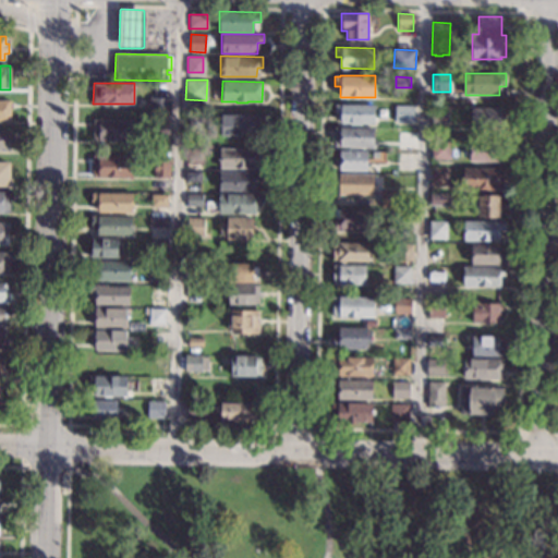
[(171,118),(148,118),(148,97),(153,97),(171,98),(171,118)]
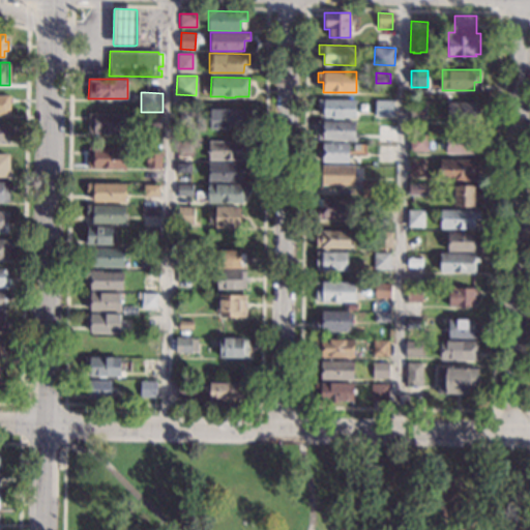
[(9,115),(0,115),(0,95),(9,95),(9,115)]
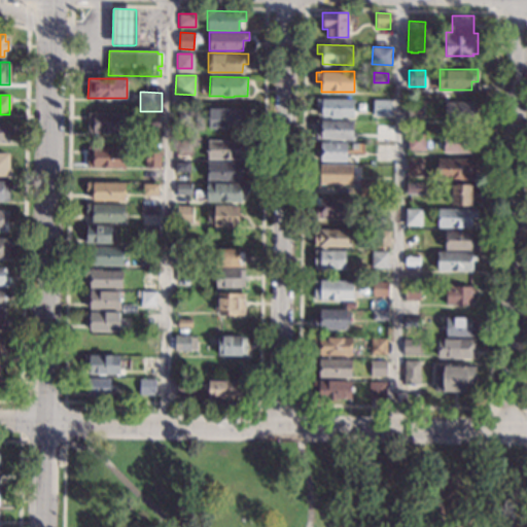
[(353,116),(321,116),(321,107),(316,107),(316,99),(321,99),(321,98),(353,98),(353,116)]
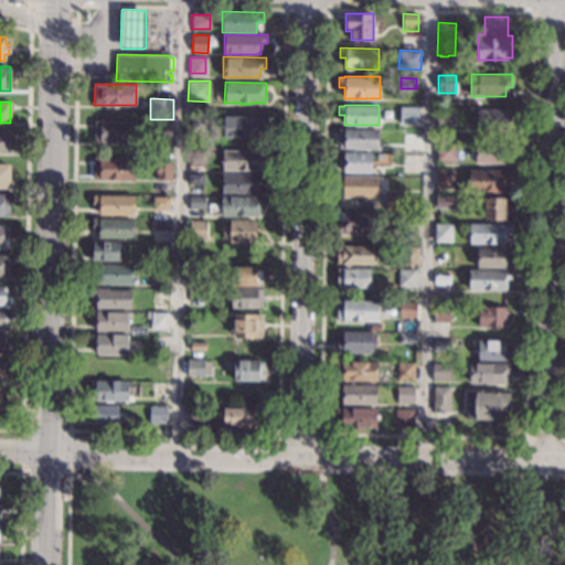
[(418,125),(400,124),(400,107),(419,107),(418,125)]
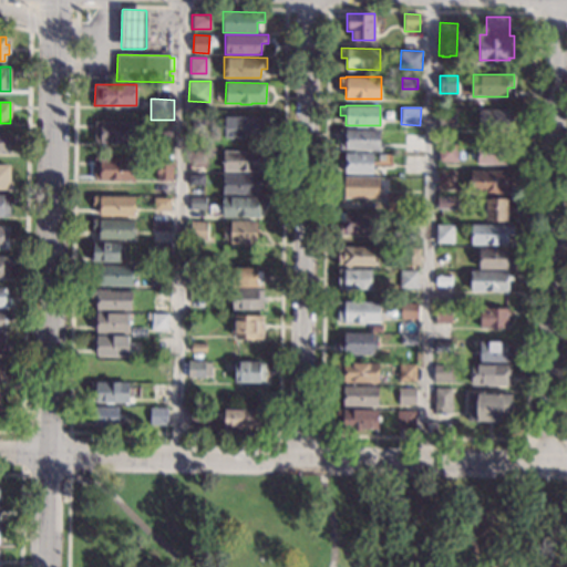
[(509,116),(514,116),(514,129),(478,130),(478,109),(509,107),(509,116)]
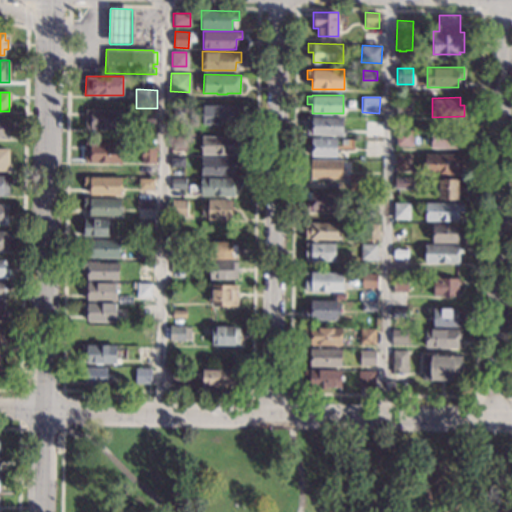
[(411,113),(396,113),(396,99),(411,99),(411,113)]
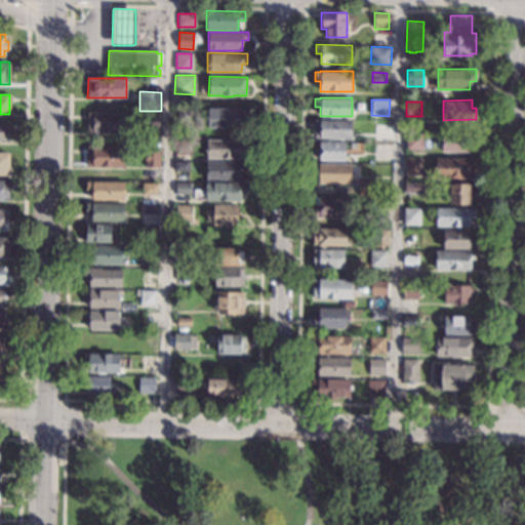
[(196,122),(176,122),(176,109),(176,108),(196,107),(196,122)]
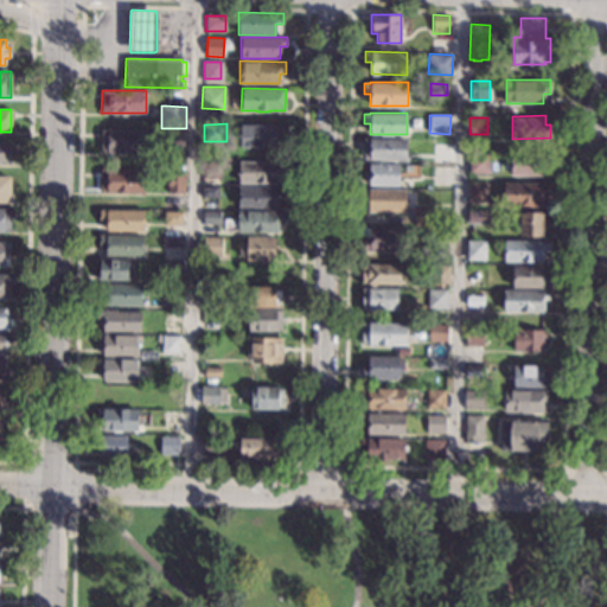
[(285,136),(279,136),(279,148),(241,148),(241,125),(285,125),(285,136)]
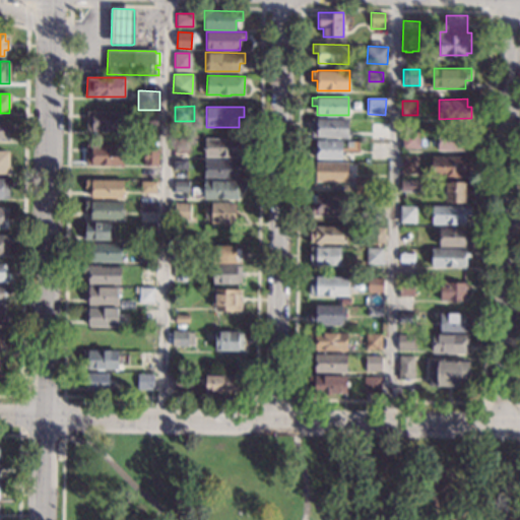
[(94,111),(124,112),(124,131),(94,131),(92,131),(92,128),(86,128),(86,112),(94,111)]
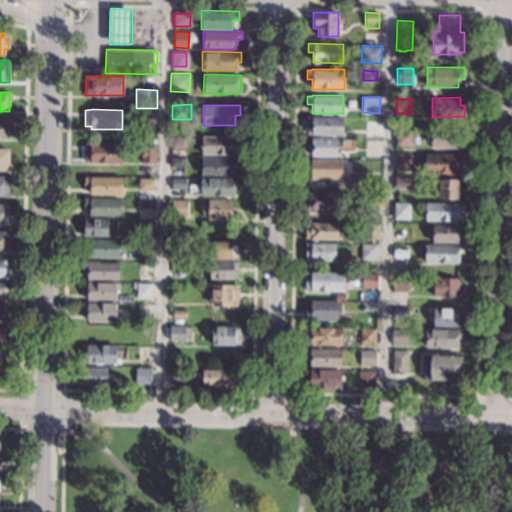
[(155,110),(154,127),(142,127),(138,126),(139,110),(155,110)]
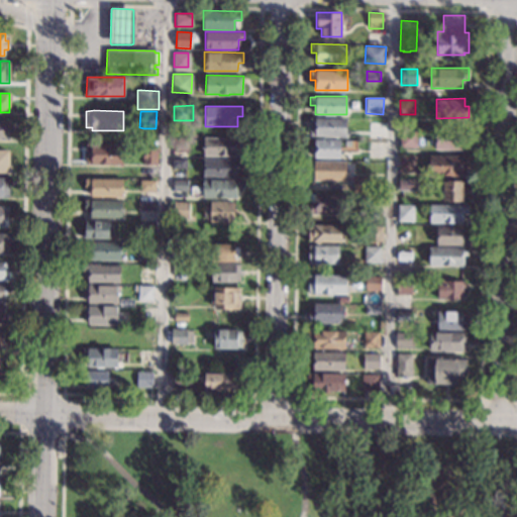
[(346,136),(323,136),(323,135),(310,135),(310,118),(346,118),(346,136)]
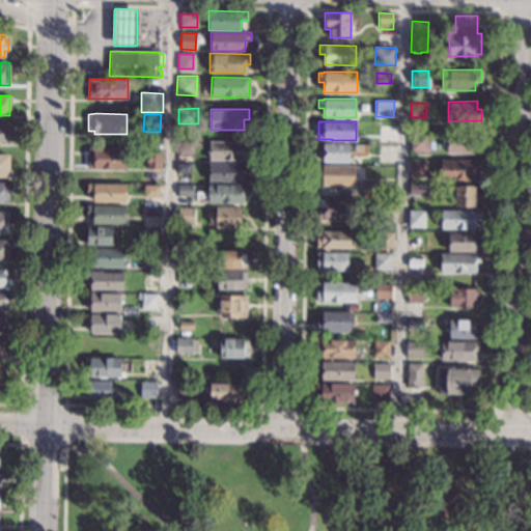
[(393,140),(378,139),(378,122),(394,122),(393,140)]
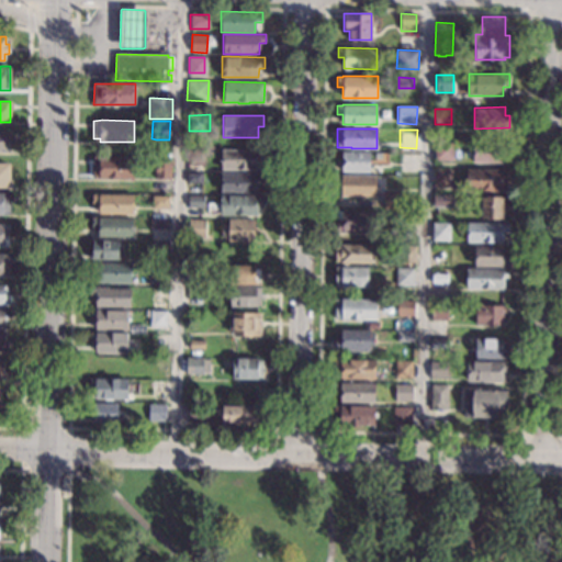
[(10,152),(0,152),(0,132),(10,132),(10,152)]
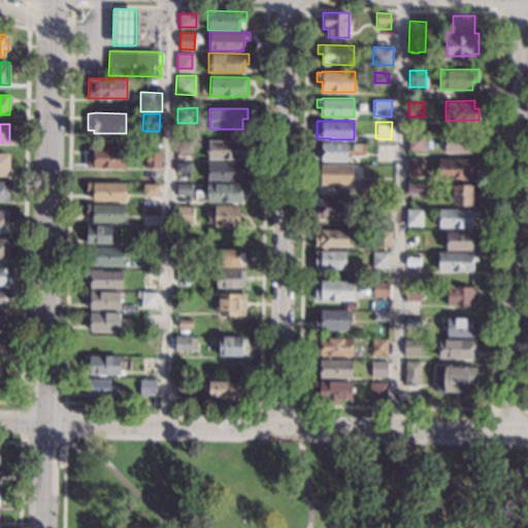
[(426,133),(425,151),(408,150),(408,133),(426,133)]
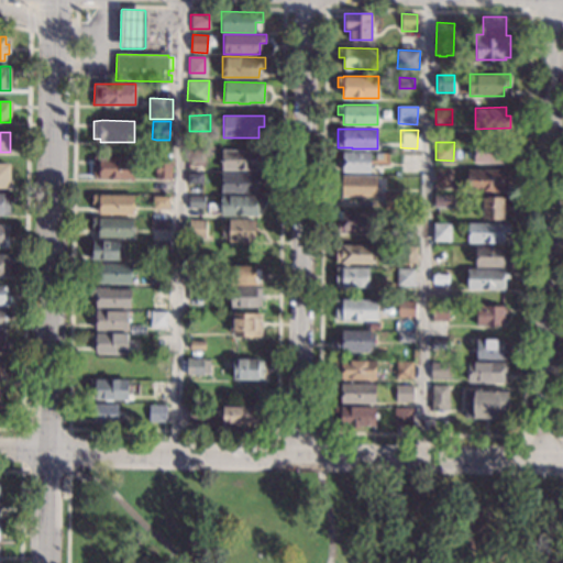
[(505,151),(510,151),(510,163),(474,163),(474,143),(474,142),(505,142),(505,151)]
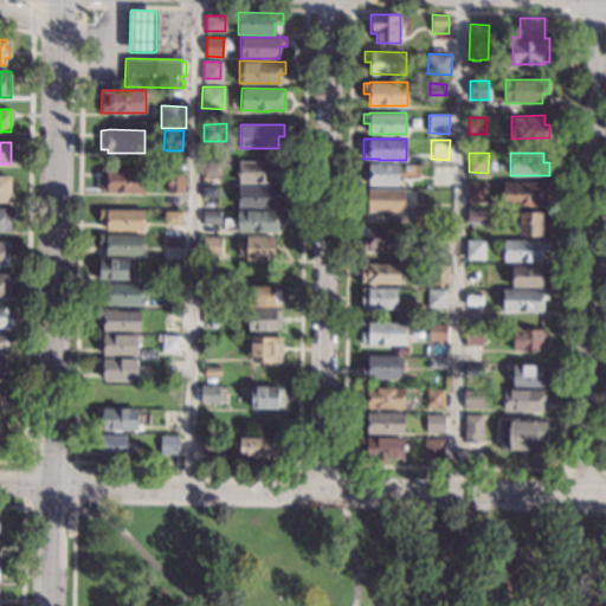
[(220,178),(201,178),(201,162),(220,161),(220,178)]
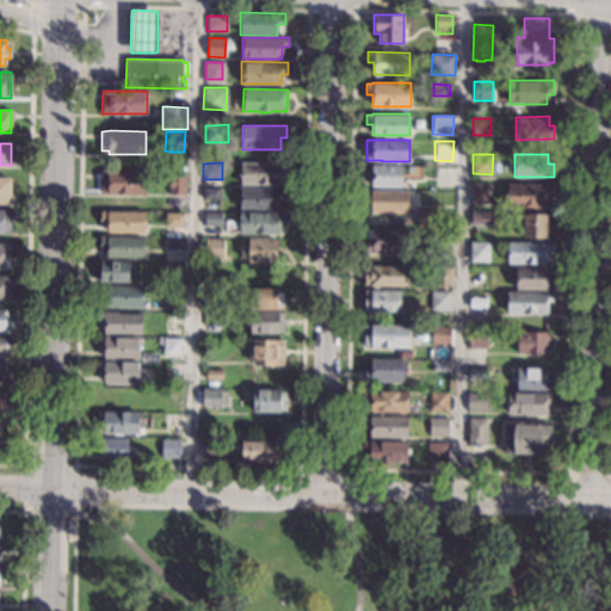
[(287,173),(282,173),(281,181),(279,181),(279,185),(240,184),(241,162),(287,164),(287,173)]
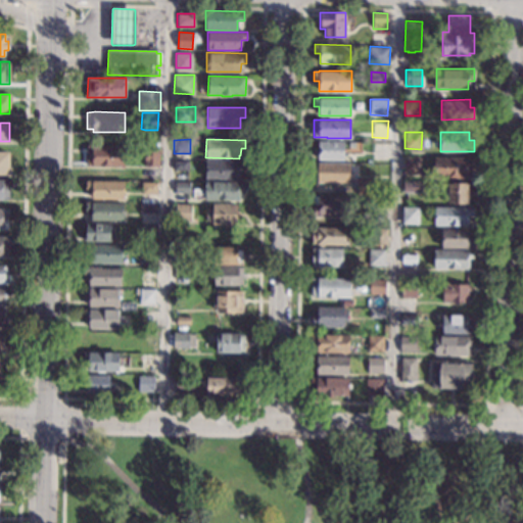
[(343,160),(318,160),(318,140),(344,141),(343,160)]
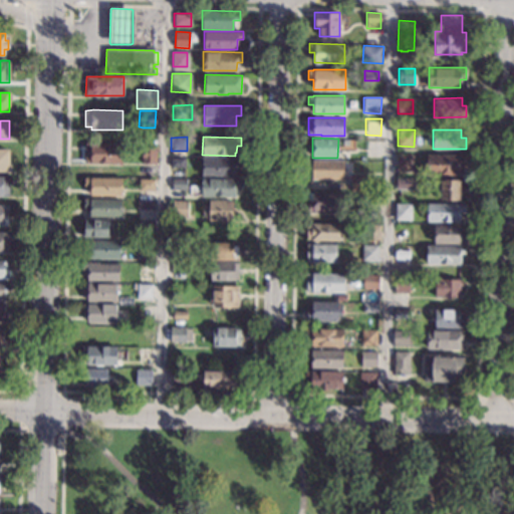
[(122,145),(122,164),(84,163),(85,144),(122,145)]
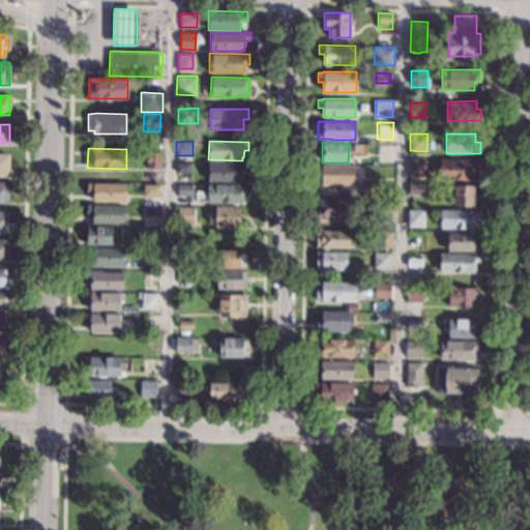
[(162,169),(146,169),(146,149),(162,149),(162,169)]
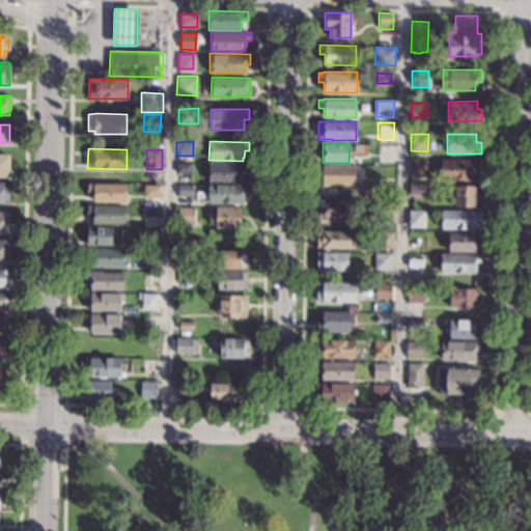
[(9,177),(0,177),(0,154),(10,154),(9,177)]
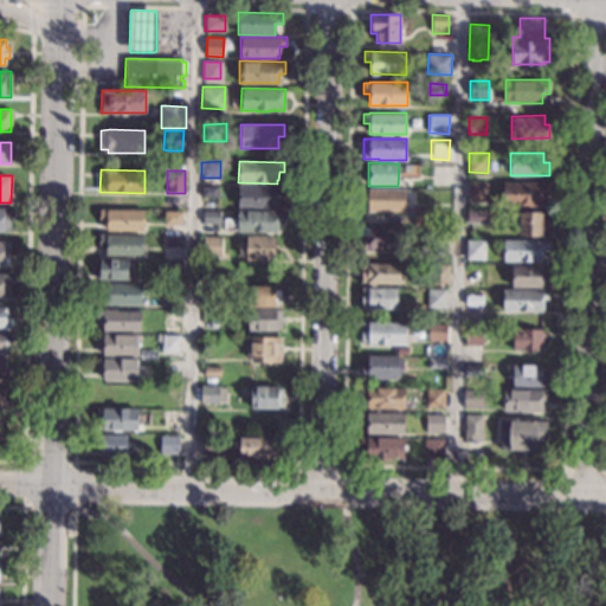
[(487,182),(487,201),(466,201),(468,181),(487,182)]
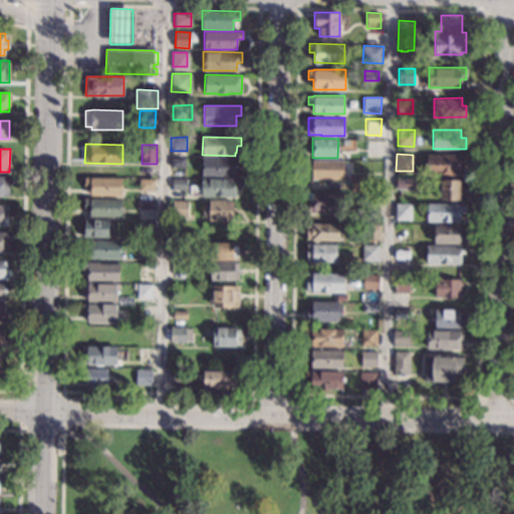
[(466,166),(461,166),(461,175),(427,175),(427,155),(466,155),(466,166)]
